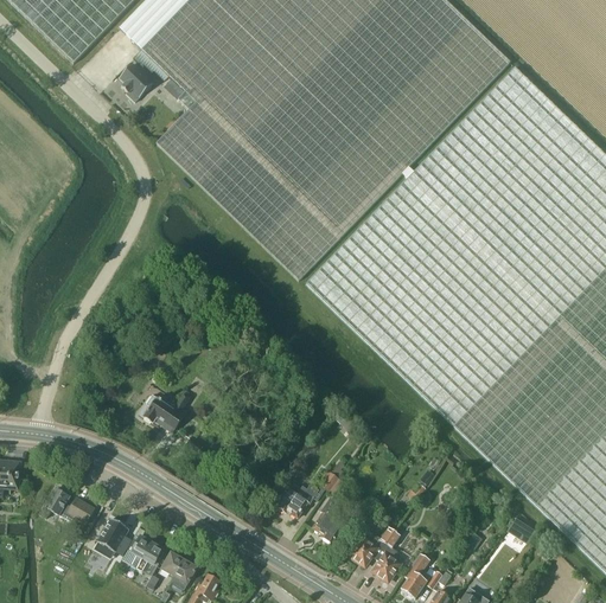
[(10,0),(33,23),(74,62),(133,0),(10,0)]
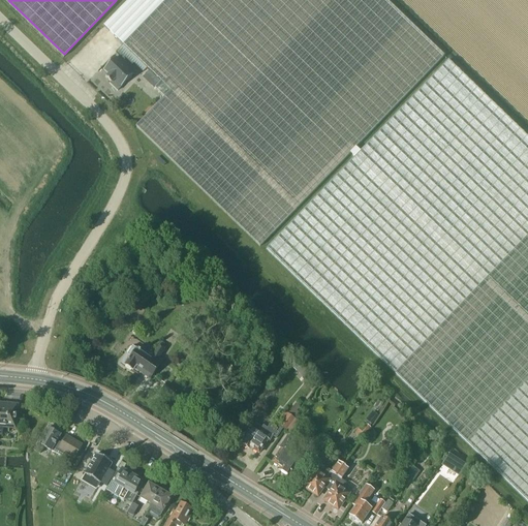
[(126,0),(104,24),(124,42),(131,50),(138,57),(162,79),(155,85),(164,94),(136,124),(260,244),(444,54),(389,0),(126,0)]
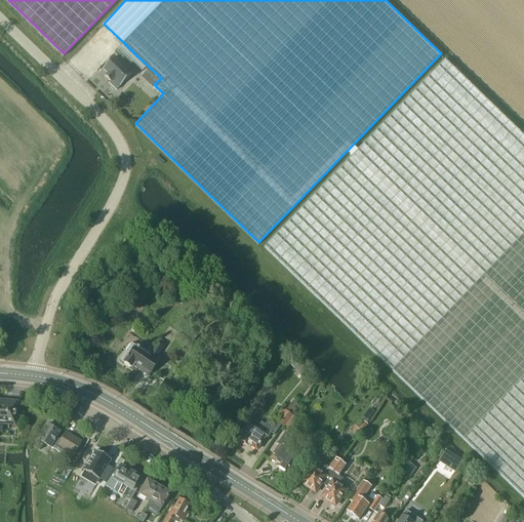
[(132,71),(115,54),(104,66),(109,71),(106,74),(111,79),(110,80),(117,87),(132,71)]
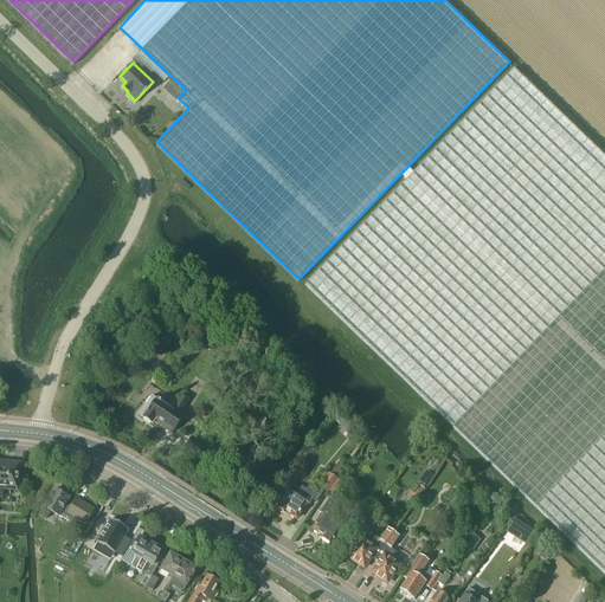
[(604,154),(514,66),(307,282),(420,392),(604,569),(604,154)]
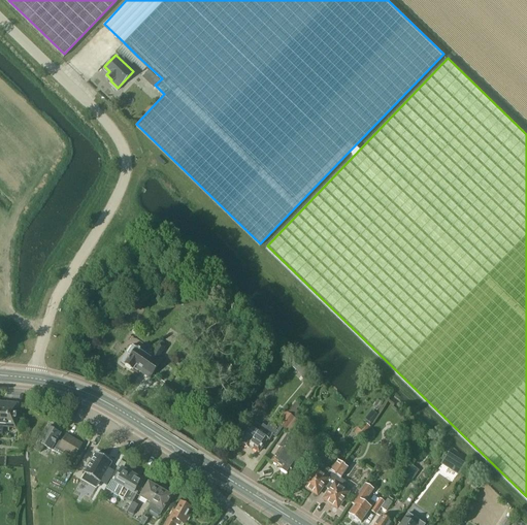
[(161,360),(157,358),(166,345),(160,340),(152,354),(133,342),(122,360),(133,367),(134,365),(151,375),(161,360)]
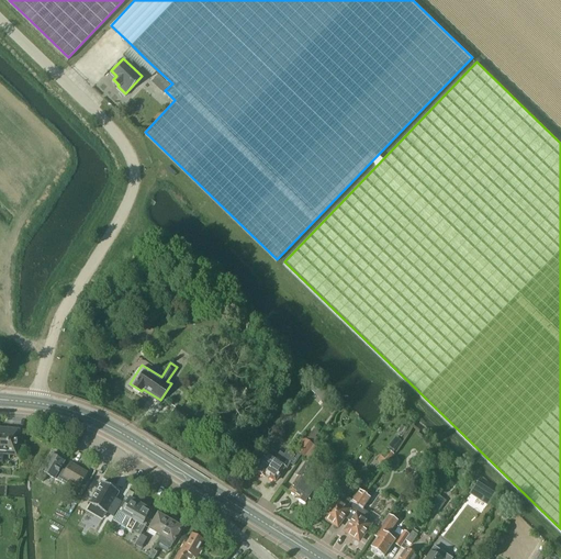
[(189,413),(177,405),(172,412),(184,420),(189,413)]
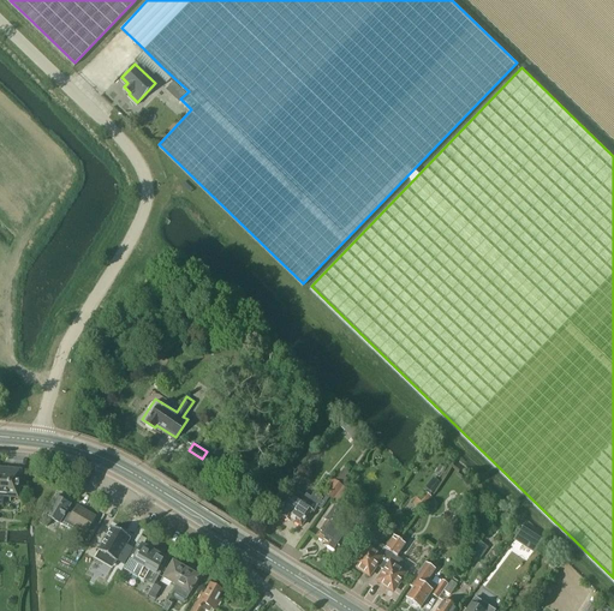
[(0,503),(3,503),(4,495),(19,496),(22,467),(15,466),(9,466),(0,465),(0,503)]
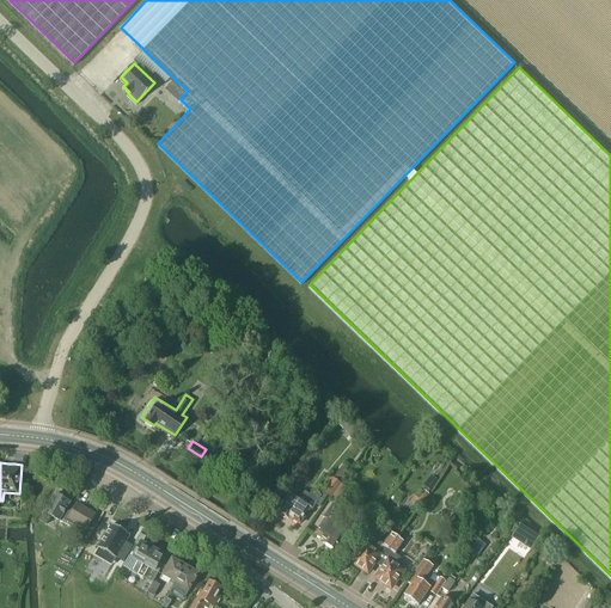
[(331,493),(341,480),(346,473),(338,468),(324,489),(331,493)]
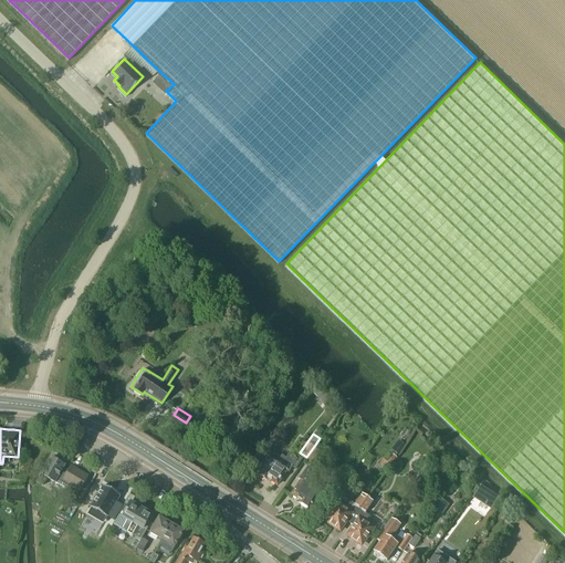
[(312,461),(321,448),(315,445),(306,457),(312,461)]
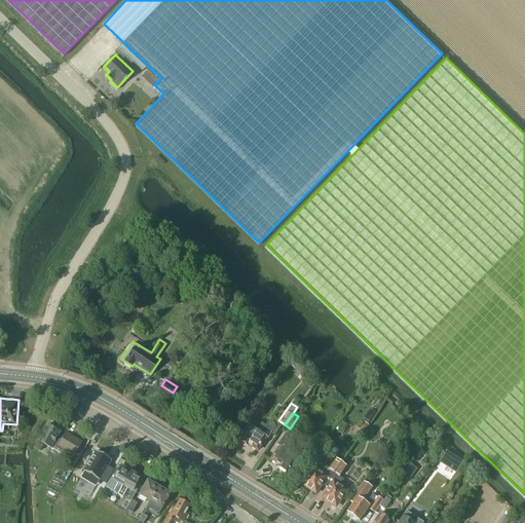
[(269,419),(266,423),(262,420),(261,422),(254,417),(239,438),(248,443),(250,442),(258,448),(267,435),(269,436),(276,424),(269,419)]
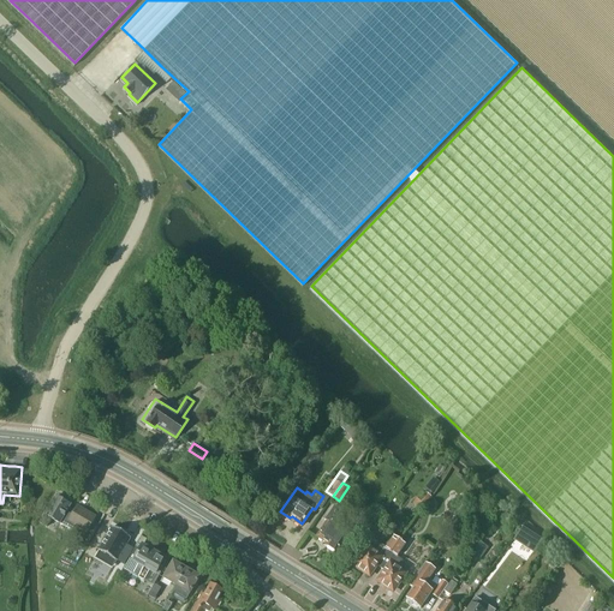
[(57,493),(41,520),(47,523),(52,515),(60,521),(71,527),(75,521),(88,529),(96,514),(78,502),(73,510),(67,508),(71,502),(70,501),(71,498),(65,495),(64,497),(57,493)]
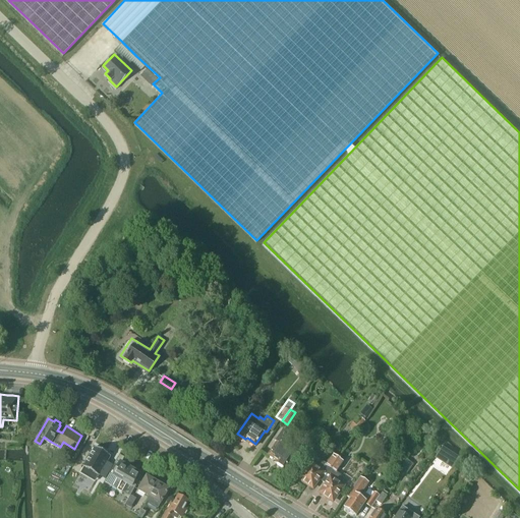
[(295,451),(284,443),(291,432),(284,426),(276,439),(278,440),(269,453),(278,459),(277,460),(286,465),(295,451)]
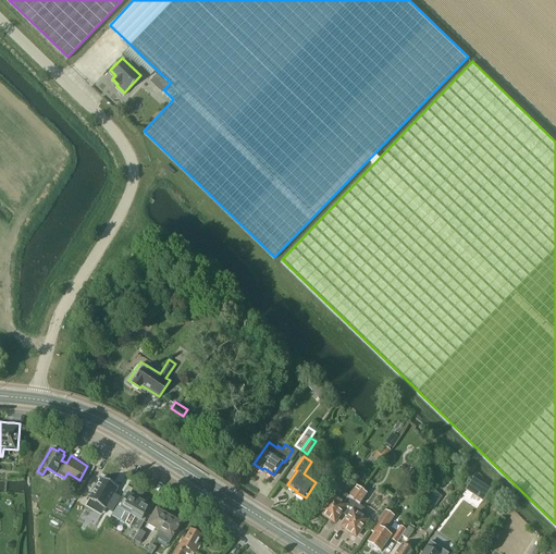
[(102,476),(89,496),(107,506),(107,505),(112,508),(121,494),(115,491),(119,485),(102,476)]
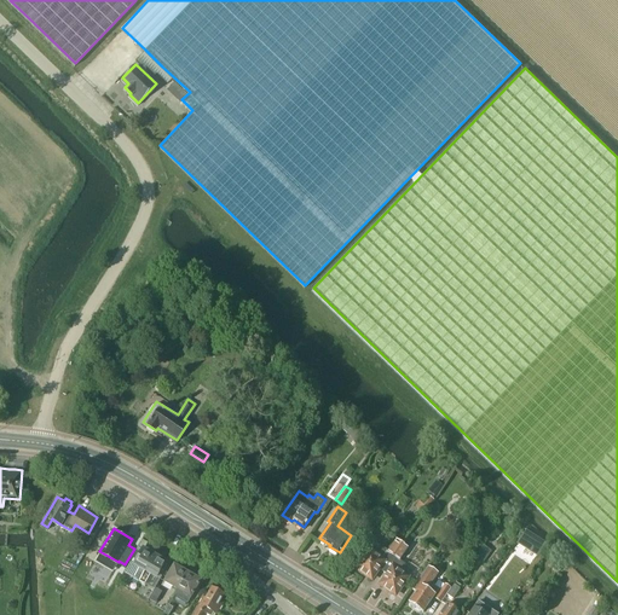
[(383,568),(403,540),(396,537),(388,549),(373,539),(367,547),(369,549),(358,566),(373,575),(379,566),(383,568)]
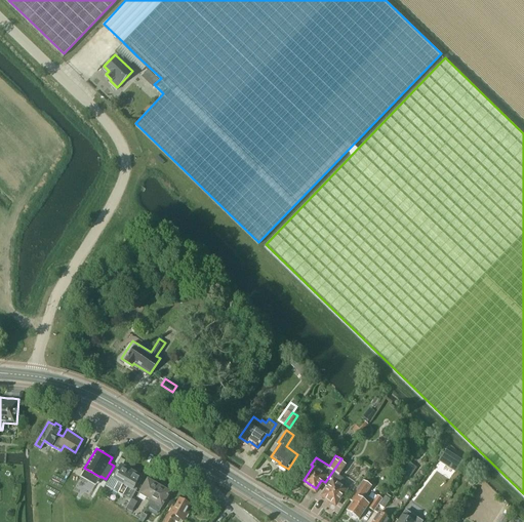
[(339,484),(345,477),(339,473),(347,463),(341,458),(325,482),(329,485),(324,494),(336,503),(346,488),(339,484)]
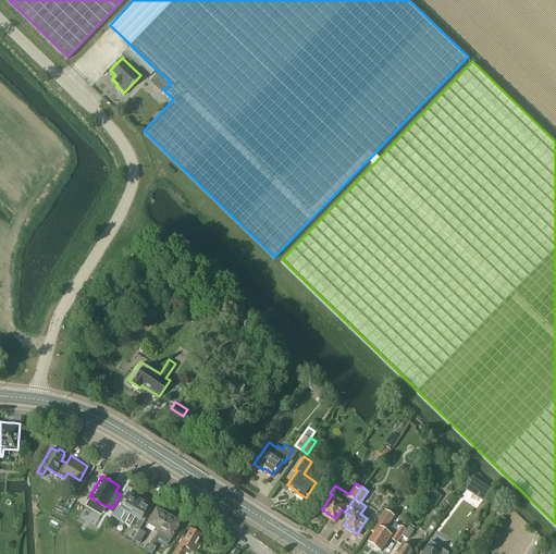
[(435,505),(443,493),(435,489),(429,500),(435,505)]
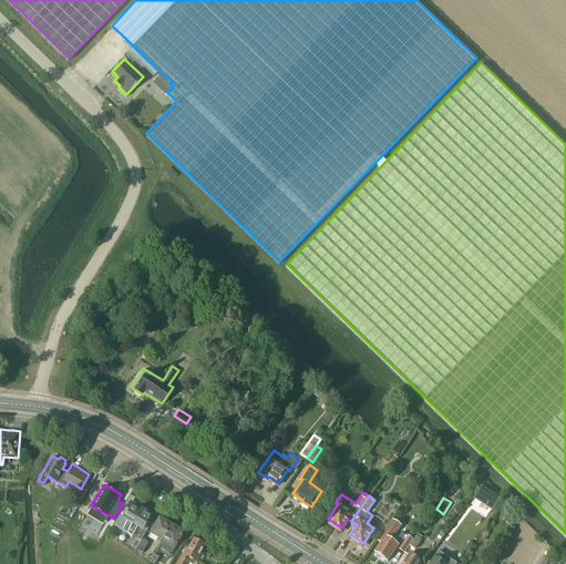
[(127,531),(142,506),(132,500),(123,515),(129,519),(123,527),(127,531)]
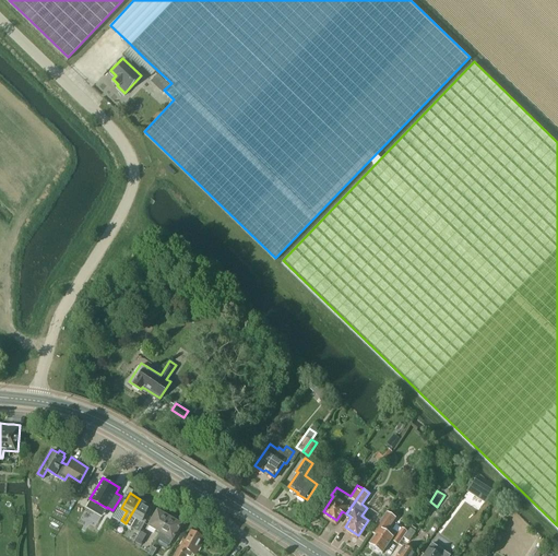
[(142,520),(151,505),(140,499),(126,523),(131,527),(137,517),(142,520)]
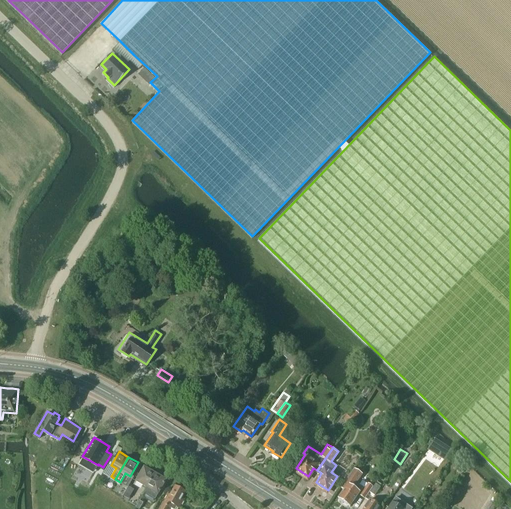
[(145,465),(136,479),(147,486),(156,471),(145,465)]
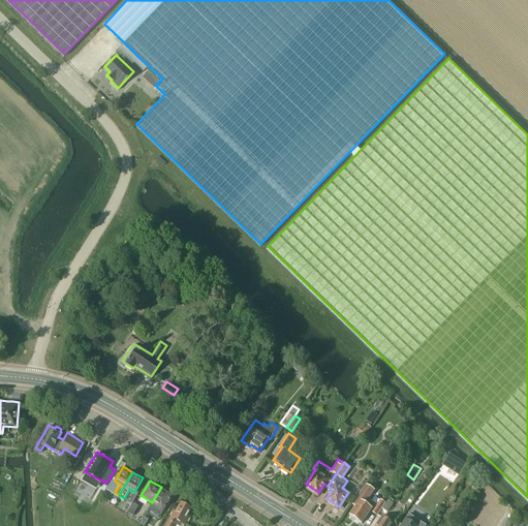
[(365,501),(374,488),(366,482),(352,501),(355,504),(349,513),(355,517),(355,519),(359,520),(360,520),(362,521),(372,506),(365,501)]
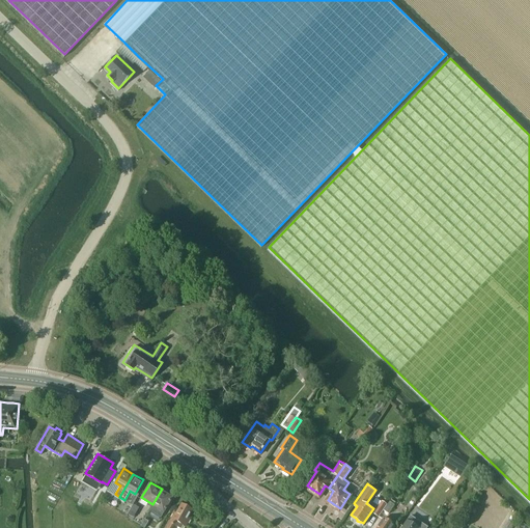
[(152,504),(149,509),(162,516),(165,510),(173,495),(162,489),(152,504)]
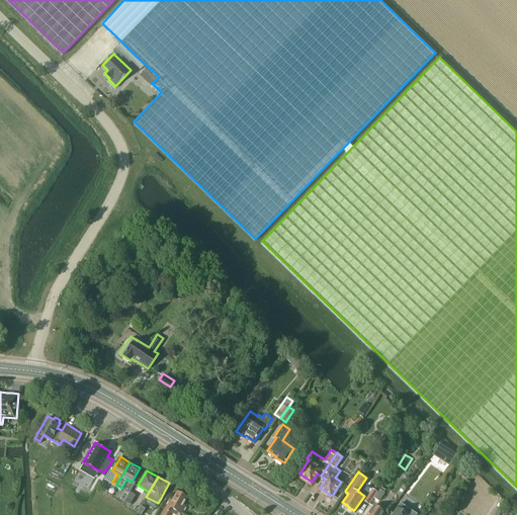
[(369,502),(377,490),(373,487),(365,499),(369,502)]
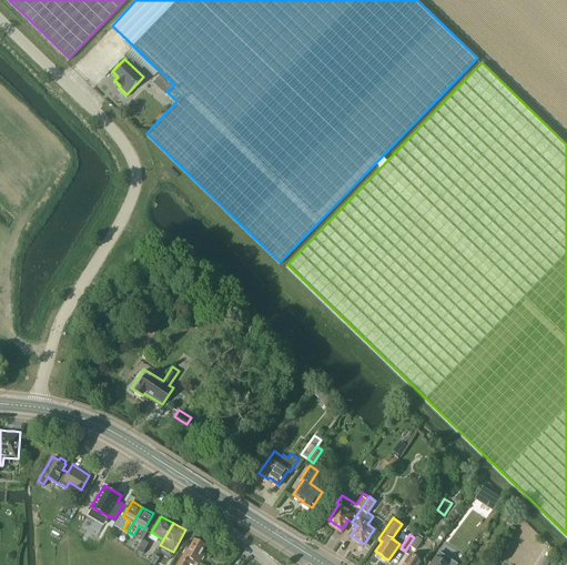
[(416,547),(423,537),(417,534),(411,544),(416,547)]
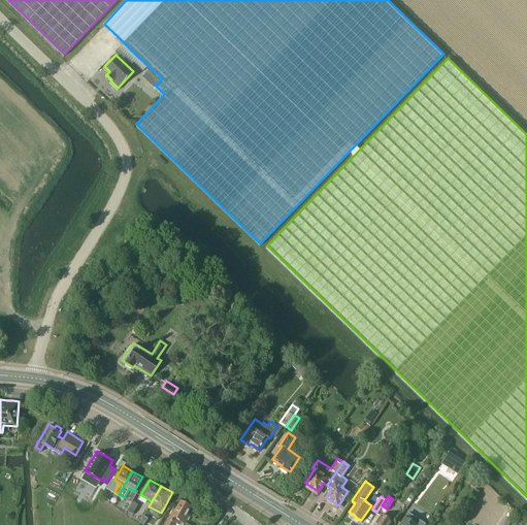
[(186,521),(190,514),(188,513),(192,505),(191,504),(190,503),(188,501),(187,502),(182,499),(175,509),(174,507),(164,524),(174,524),(176,521),(182,524),(184,520),(186,521)]
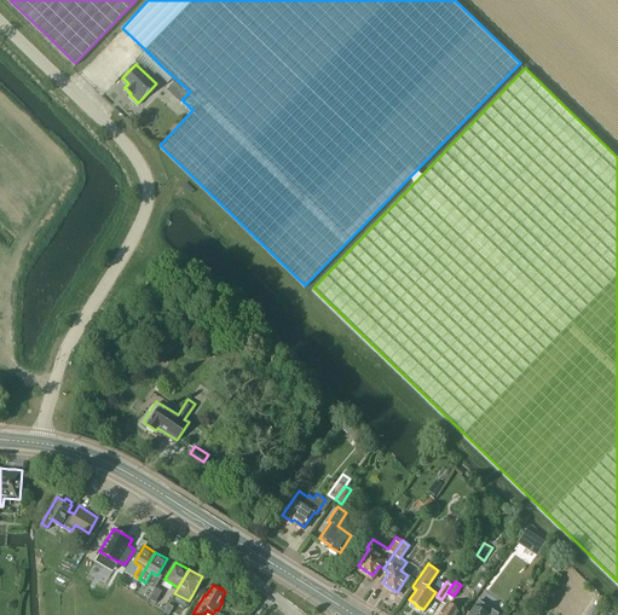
[(156,599),(162,590),(156,586),(150,596),(156,599)]
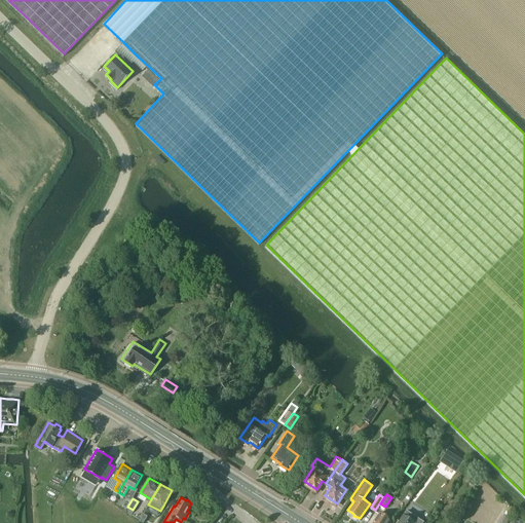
[(460,512),(459,518),(465,519),(467,507),(464,507),(460,512)]
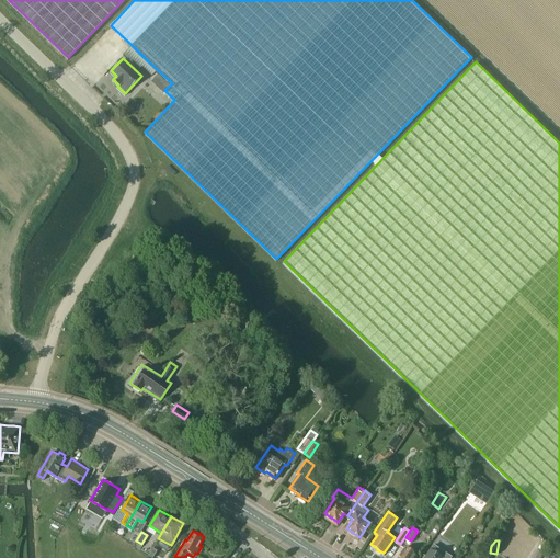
[(430,550),(424,557),(449,557),(452,555),(434,544),(430,550)]
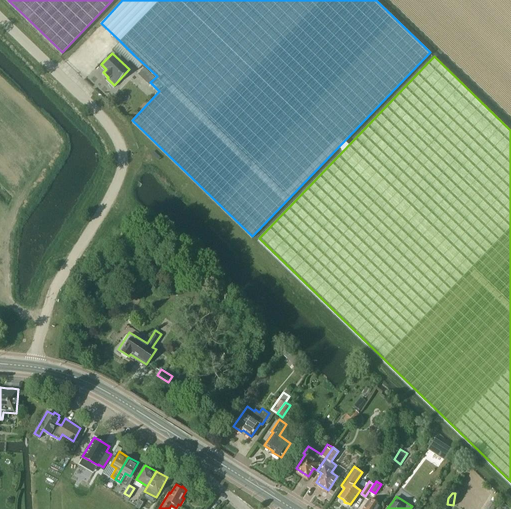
[(377,508),(380,504),(370,497),(362,508),(377,508)]
